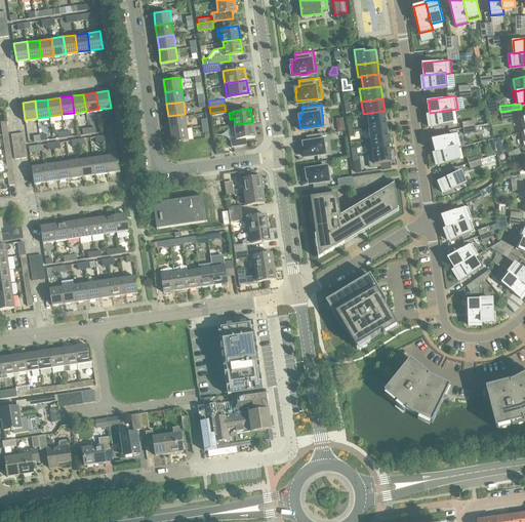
[(430,112),(428,113),(430,125),(453,122),(451,110),(430,113),(430,112)]
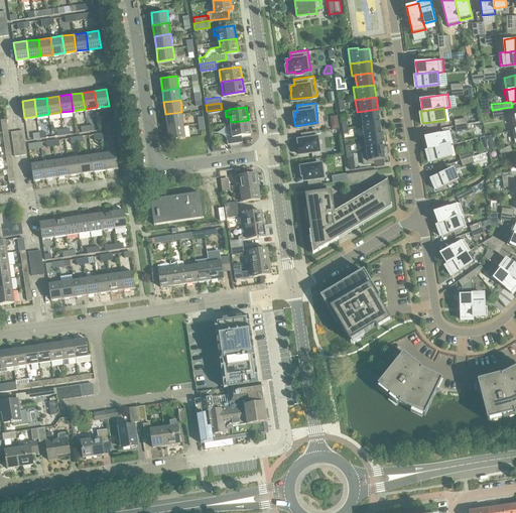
[(378,109),(357,112),(359,124),(362,123),(379,121),(378,109)]
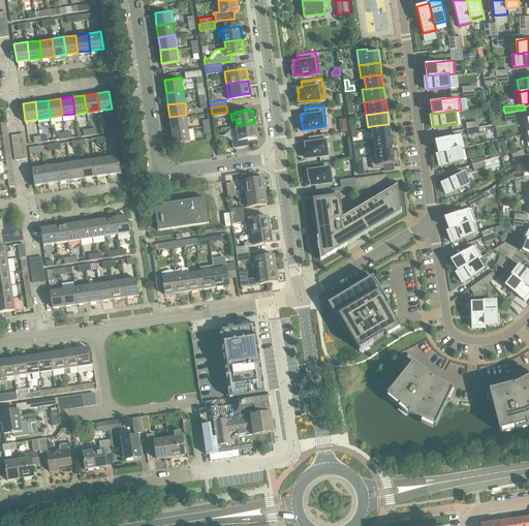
[(172,129),(188,127),(186,115),(169,117),(172,129)]
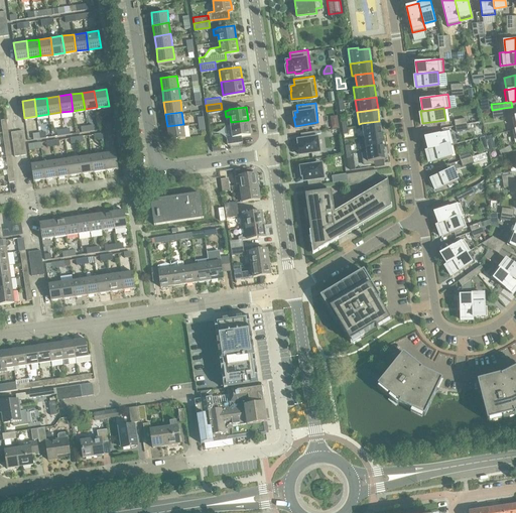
[(242,135),(250,133),(248,120),(231,122),(232,135),(226,136),(227,142),(243,140),(242,135)]
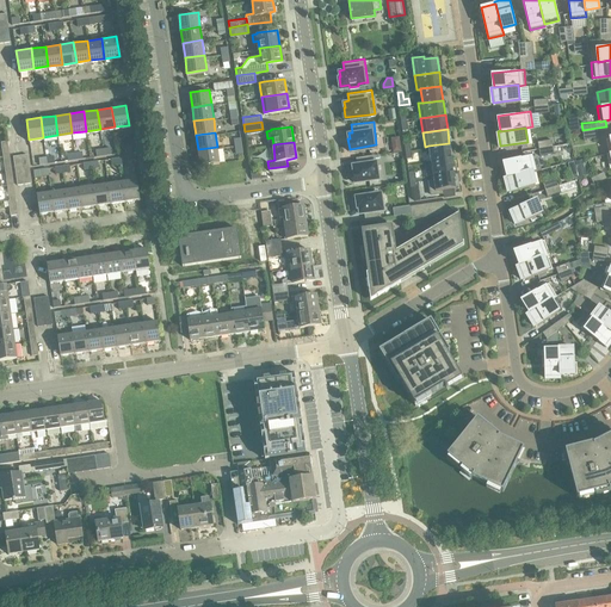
[(449,143),(429,146),(431,159),(431,160),(451,156),(449,143)]
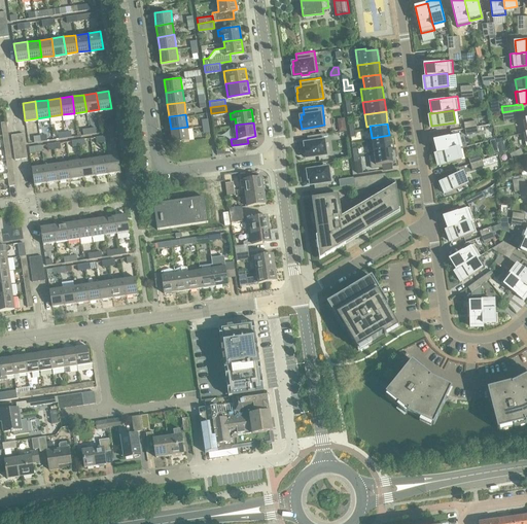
[(189,139),(187,127),(171,129),(173,141),(189,139)]
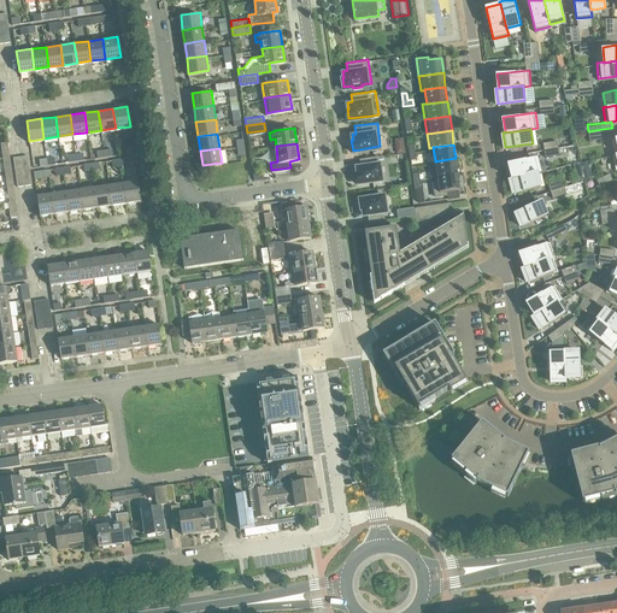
[(357,172),(356,174),(357,183),(382,180),(378,155),(359,158),(360,166),(357,166),(357,172)]
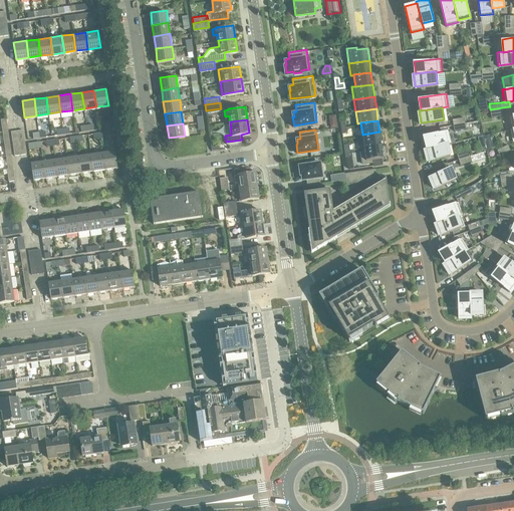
[(446,130),(424,136),(427,147),(427,148),(447,143),(449,143),(449,142),(455,140),(452,130),(446,132),(446,130)]
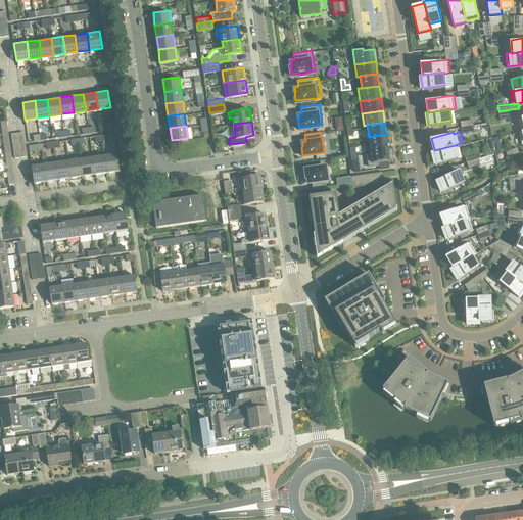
[(369,136),(365,137),(367,149),(388,146),(386,134),(369,137),(369,136)]
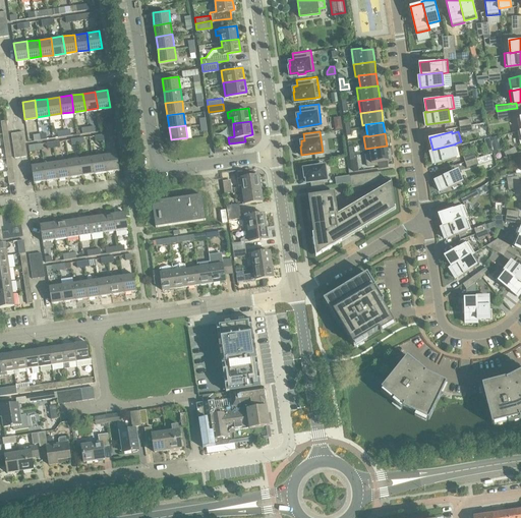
[(497,134),(490,135),(494,149),(500,148),(497,134)]
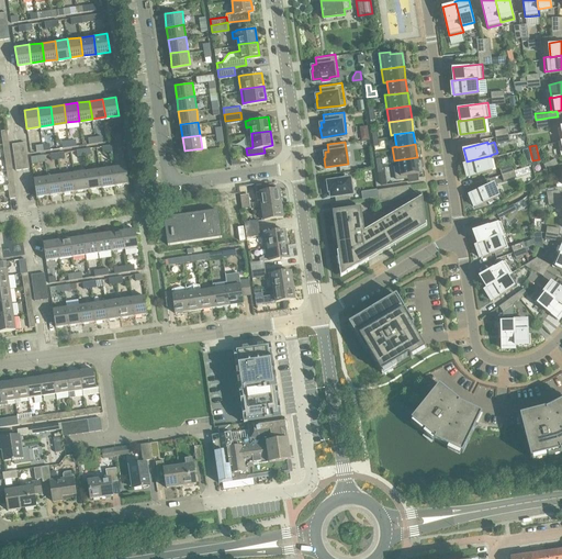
[(467,160),(464,161),(468,175),(492,169),(489,156),(467,161),(467,160)]
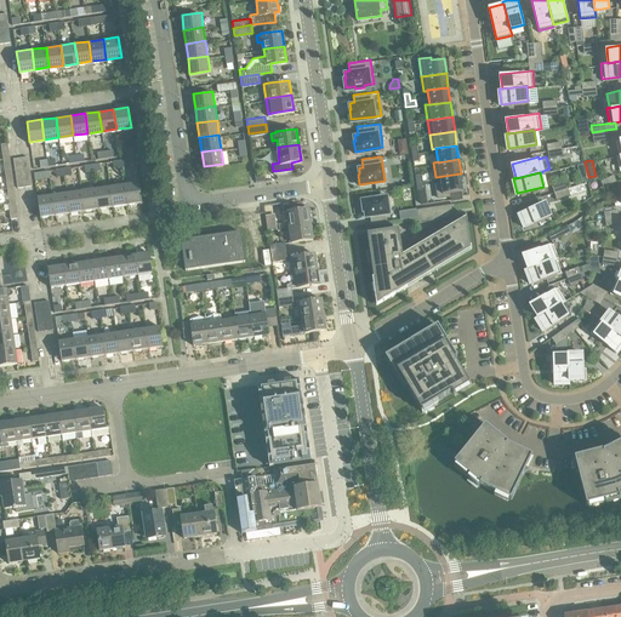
[(600,178),(603,186),(616,178),(614,172),(600,178)]
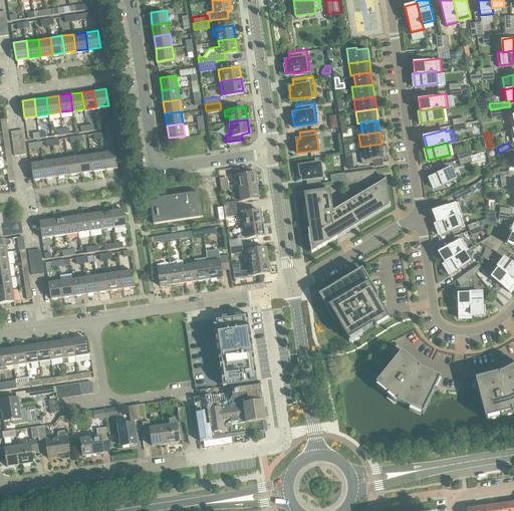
[(381,144),(360,147),(362,162),(372,161),(372,158),(383,156),(381,144)]
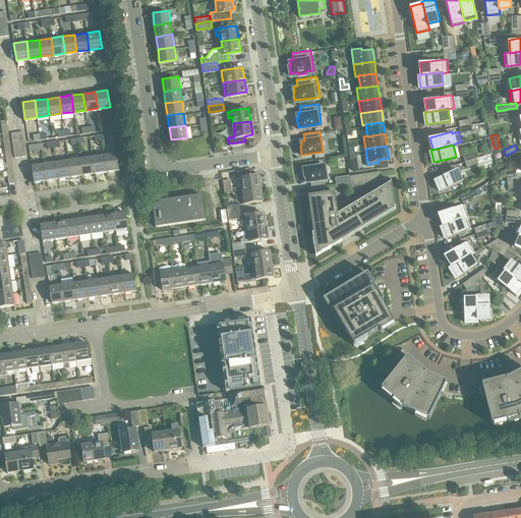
[(474,151),(463,154),(465,160),(476,156),(474,151)]
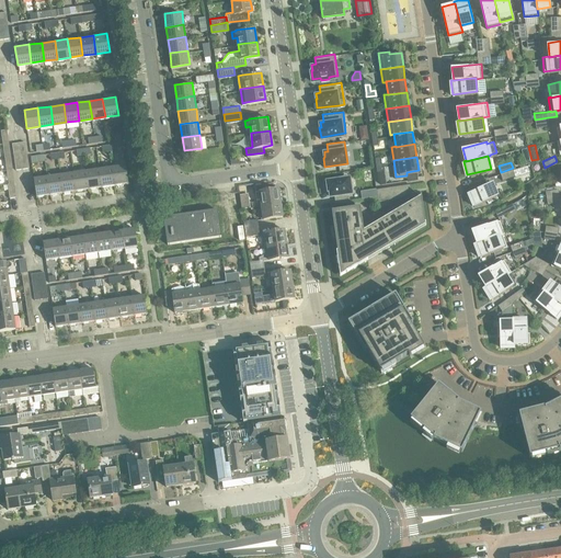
[(128,181),(126,163),(112,164),(115,183),(128,181)]
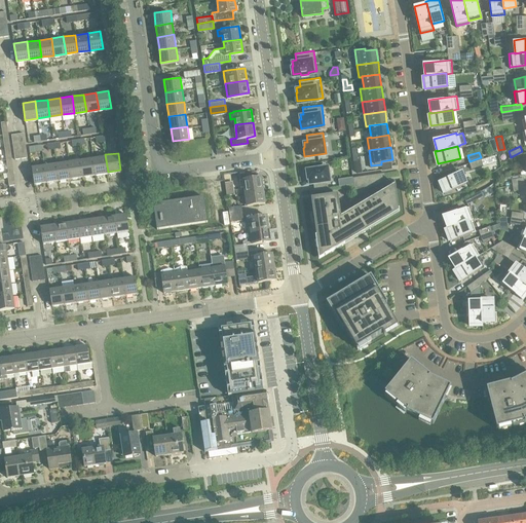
[(481,157),(470,161),(471,166),(483,163),(496,159),(494,153),(481,157)]
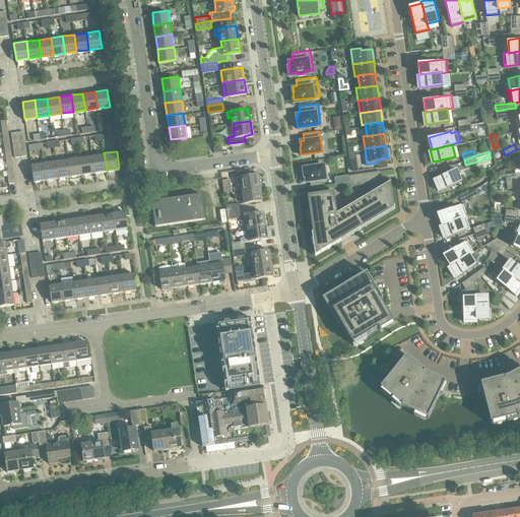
[(94,172),(107,170),(104,152),(91,154),(94,172)]
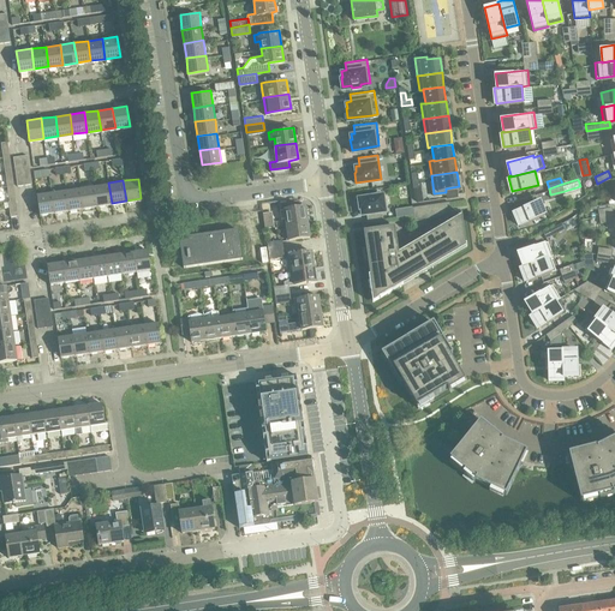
[(112,203),(108,183),(94,185),(97,204),(112,203)]
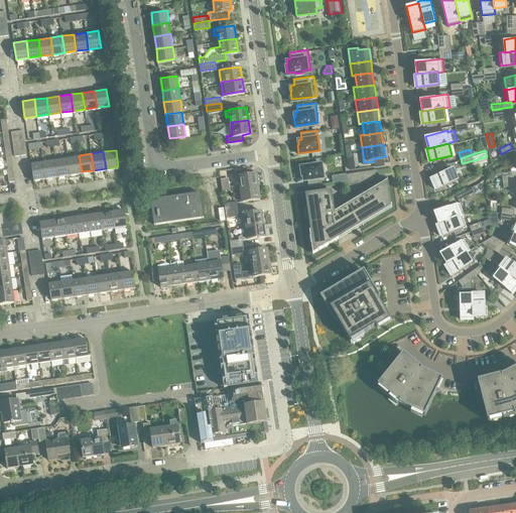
[(79,155),(68,157),(70,173),(82,171),(79,155)]
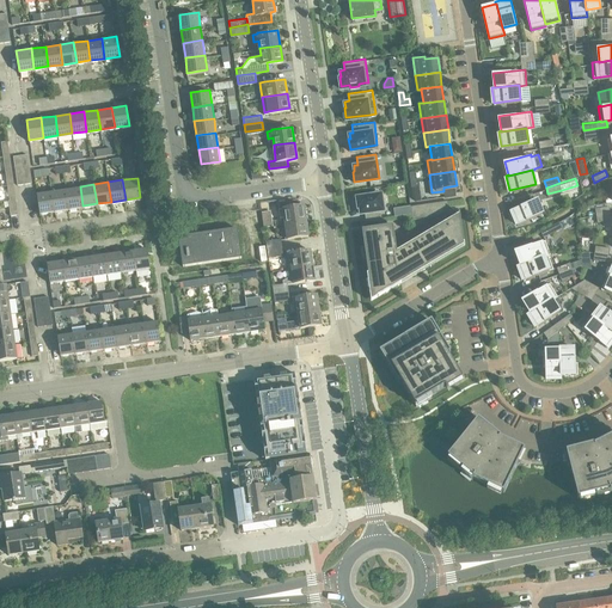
[(83,206),(80,186),(66,188),(68,208),(83,206)]
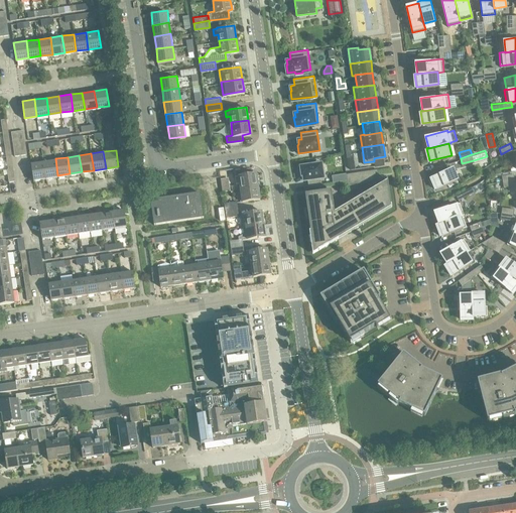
[(310,163),(300,164),(301,172),(302,172),(303,177),(306,177),(307,183),(321,181),(320,176),(324,175),(321,161),(315,162),(315,157),(310,157),(310,163)]
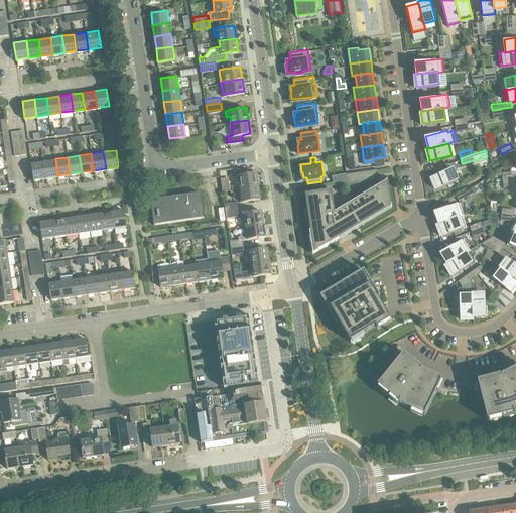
[(55,158),(43,160),(45,177),(57,175),(55,158)]
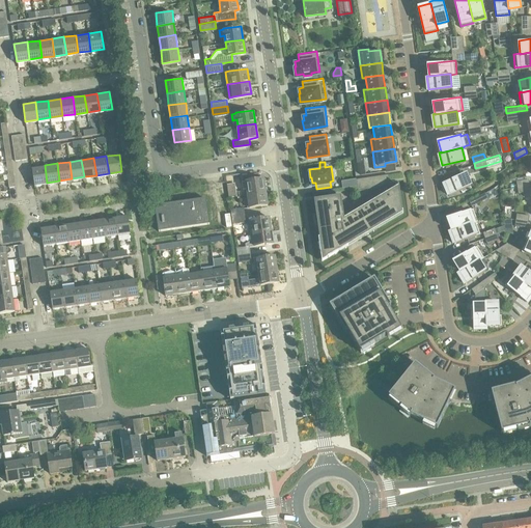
[(32,167),(34,184),(47,183),(45,165),(32,167)]
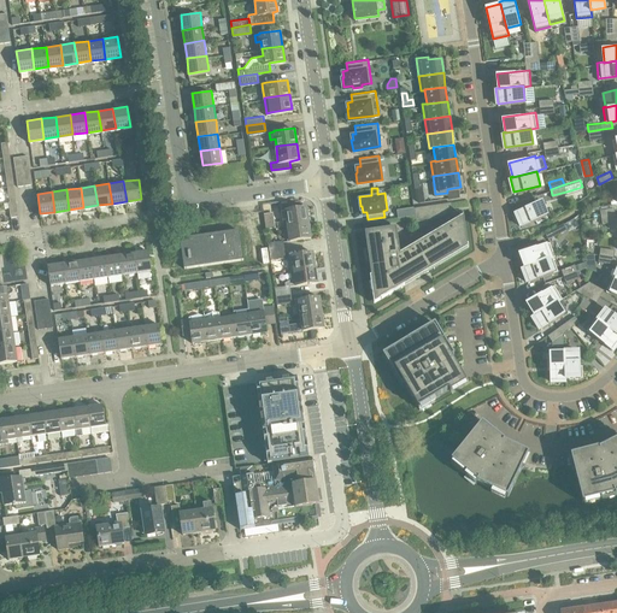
[(282,218),(286,217),(287,224),(309,220),(306,205),(301,206),(300,199),(280,202),(282,218)]
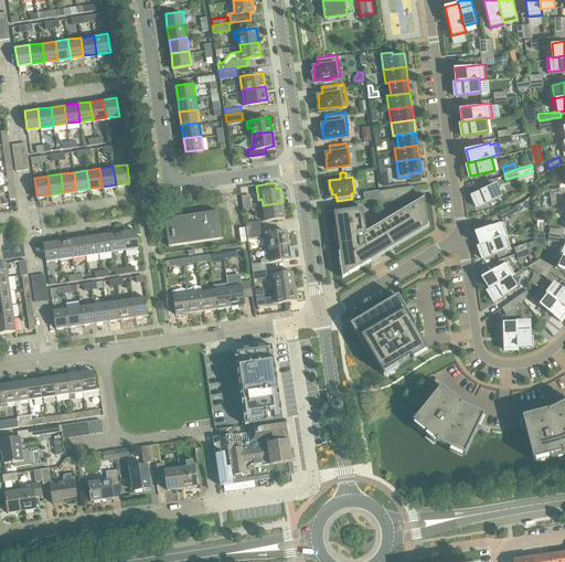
[(413,183),(379,188),(381,201),(415,195),(413,183)]
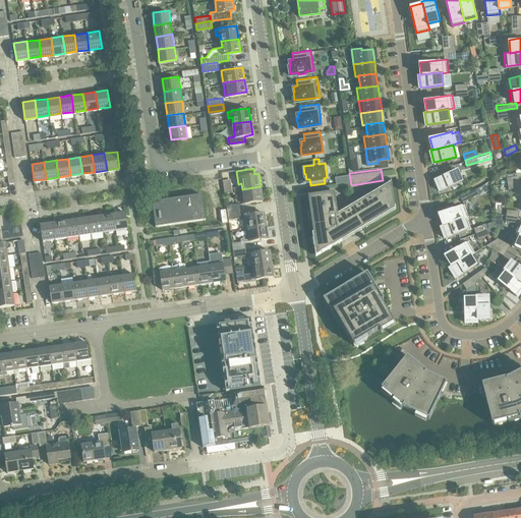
[(457,169),(436,177),(440,189),(452,185),(453,187),(462,183),(457,169)]
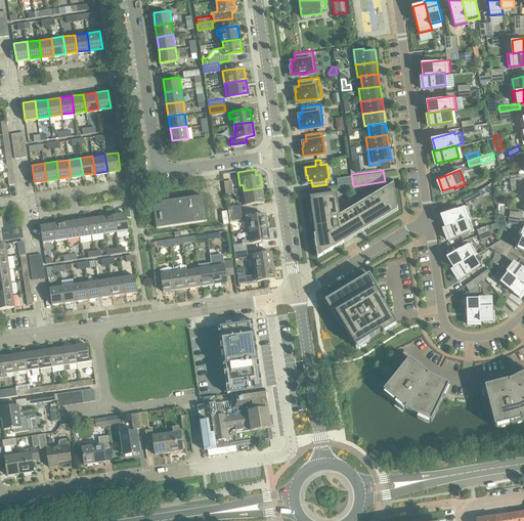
[(351,175),(337,177),(338,183),(352,181),(351,175)]
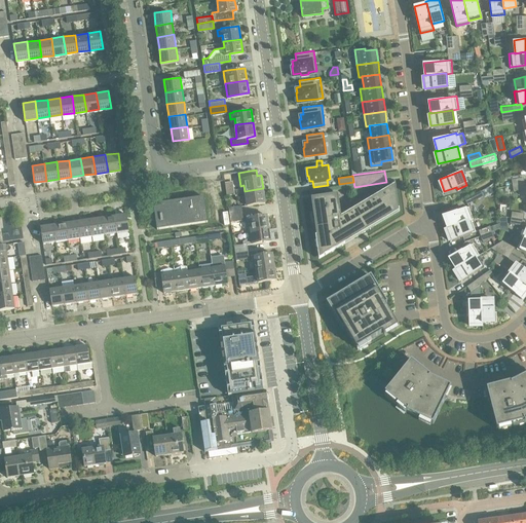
[(234,192),(232,179),(224,181),(226,193),(234,192)]
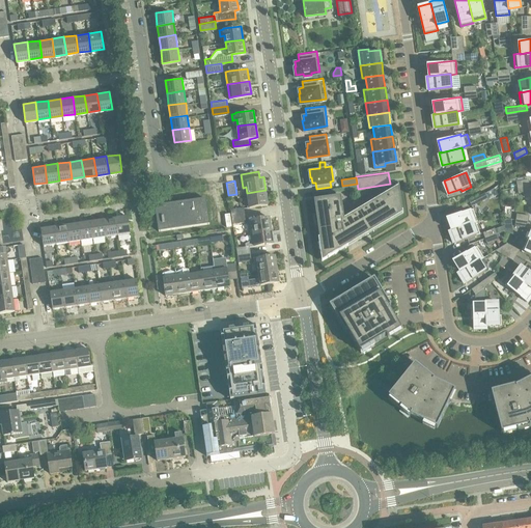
[(341,193),(313,197),(323,258),(402,211),(399,187),(344,220),(341,193)]
